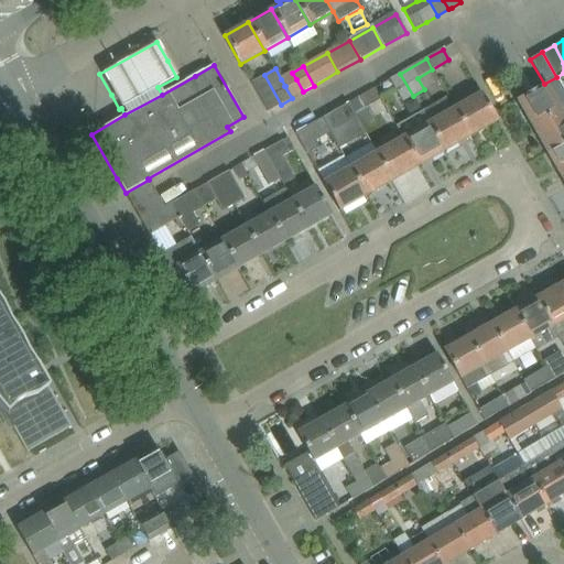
[(402,102),(413,96),(400,74),(390,79),(402,102)]
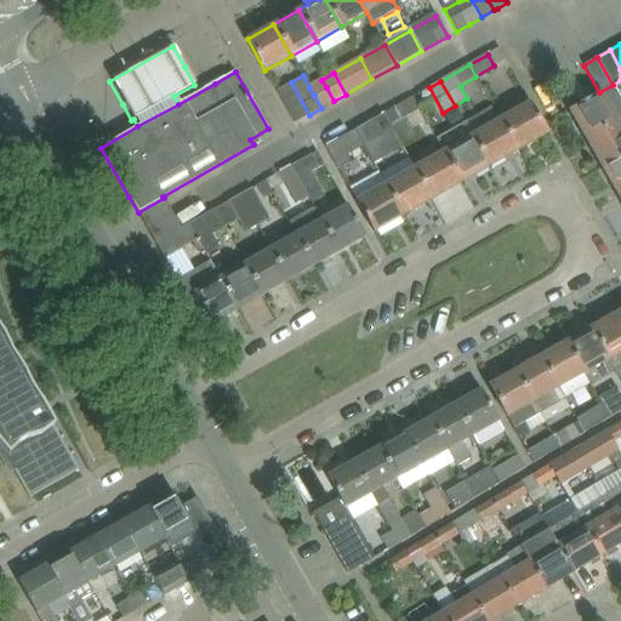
[(288,85),(277,91),(295,123),(309,115),(291,83),(288,85)]
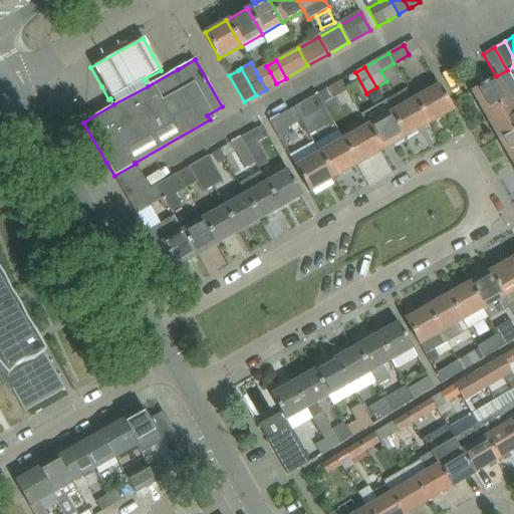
[(488,81),(471,91),(485,115),(510,100),(513,98),(513,81),(507,70),(496,76),(488,81)]
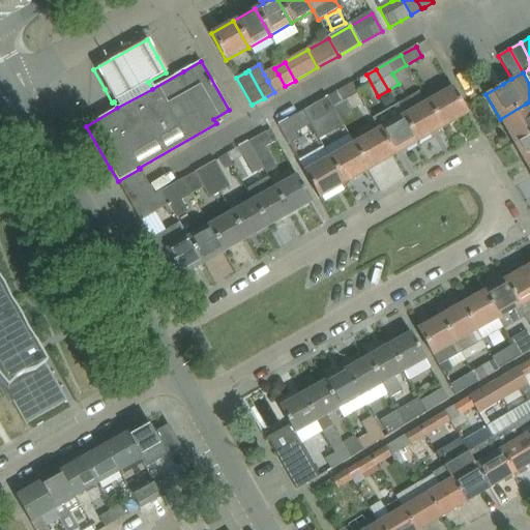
[(268,81),(267,81),(274,92),(285,86),(278,75),(268,81)]
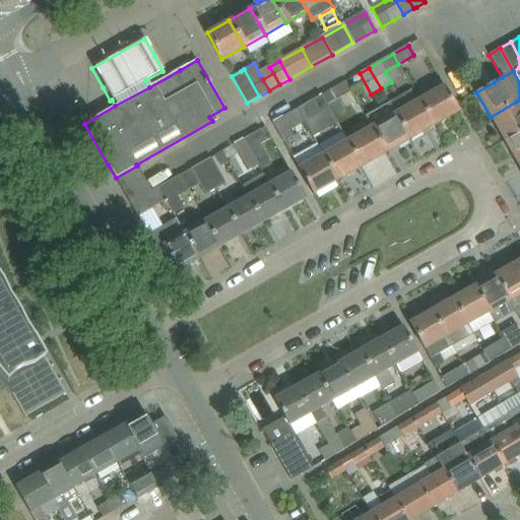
[(345,81),(330,89),(321,95),(326,105),(351,91),(345,81)]
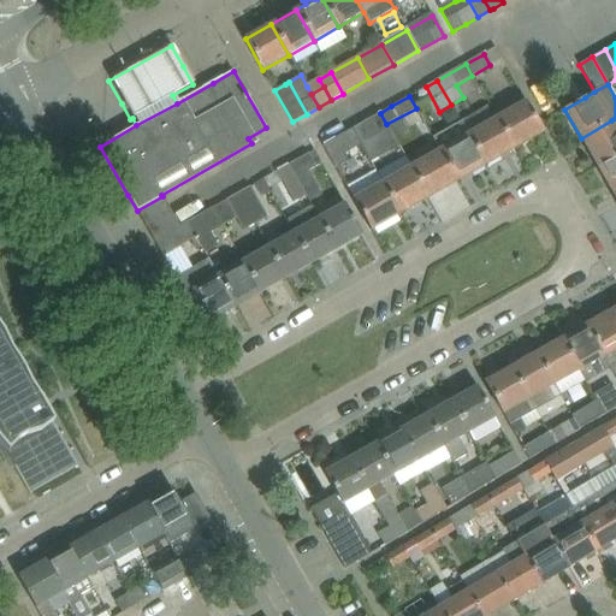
[(526,102),(497,119),(514,149),(543,132),(526,102)]
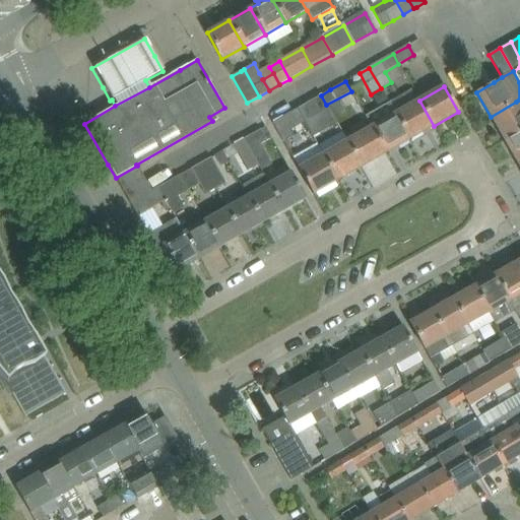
[(390,105),(409,139),(434,126),(419,101),(417,102),(412,92),(390,105)]
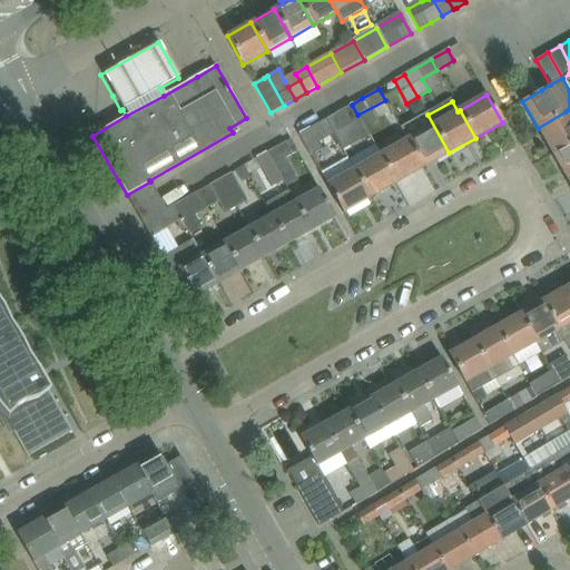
[(369,135),(357,115),(352,105),(325,119),(332,131),(333,130),(343,150),(369,135)]
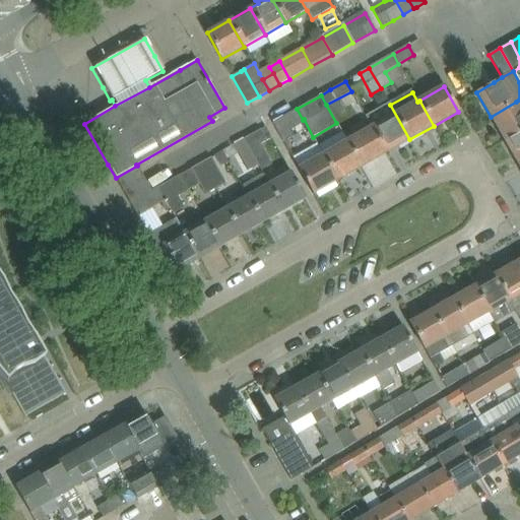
[(519,108),(516,102),(491,117),(505,141),(519,132),(519,108)]
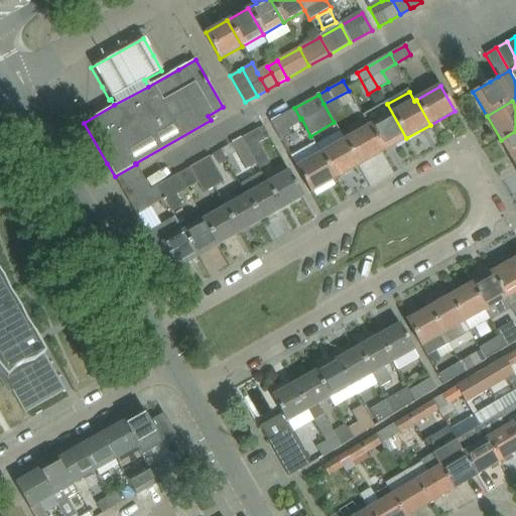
[(368,127),(382,152),(406,138),(387,104),(363,118),(368,127)]
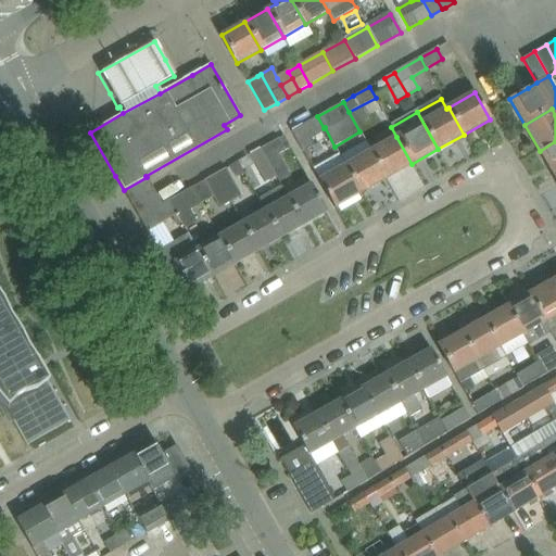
[(308,136),(311,135),(324,128),(317,116),(302,125),(308,136)]
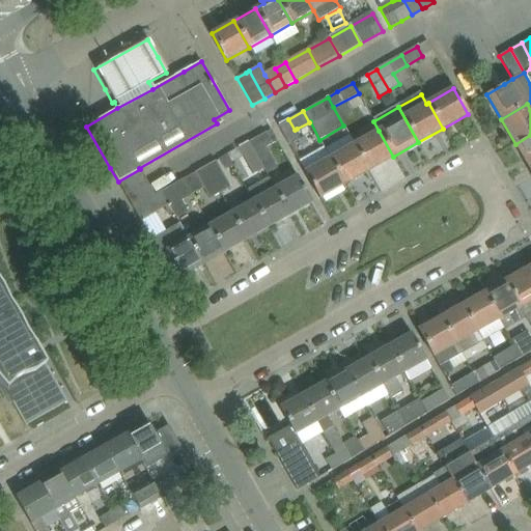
[(379,131),(355,144),(369,170),(393,157),(379,131)]
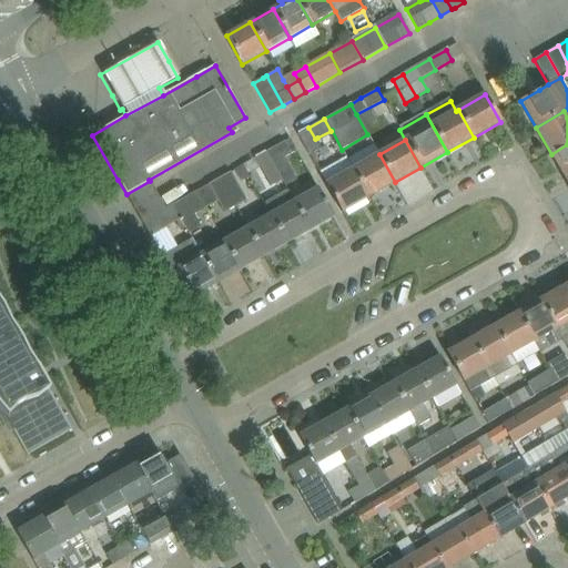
[(290,153),(283,142),(264,153),(281,181),(282,181),(285,188),(296,181),(283,156),(290,153)]
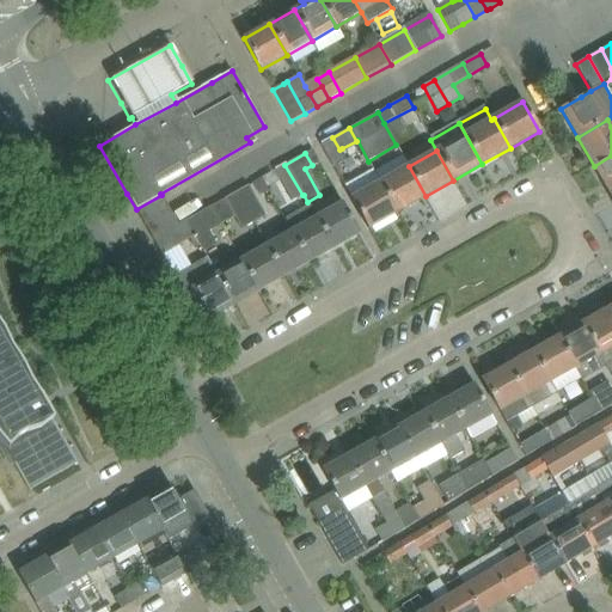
[(611,155),(594,166),(610,194),(611,193),(611,155)]
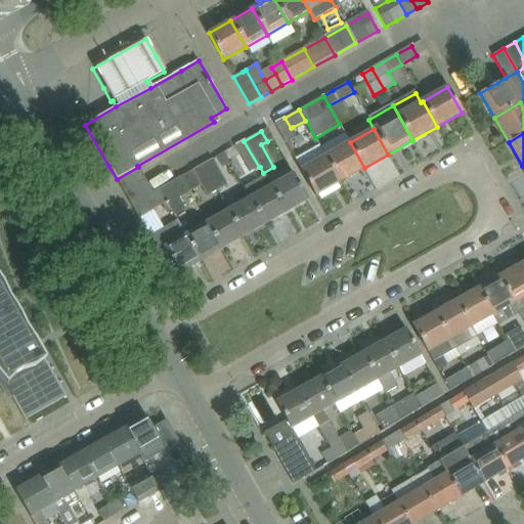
[(244,141),(235,146),(250,172),(259,167),(244,141)]
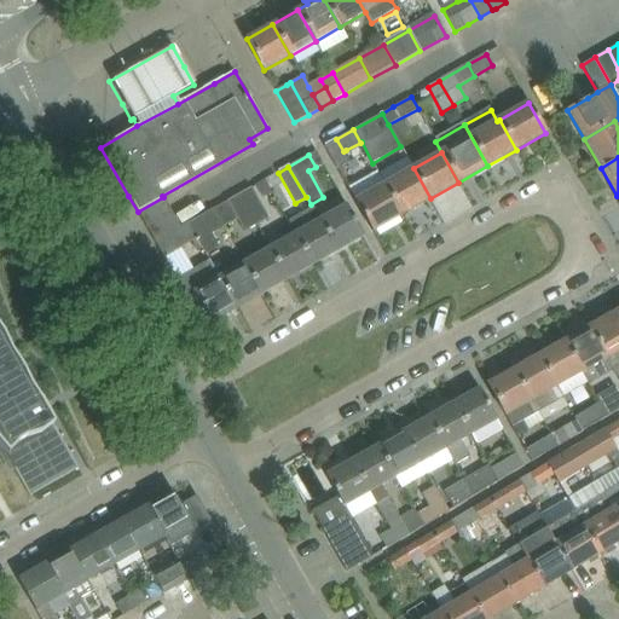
[(431,198),(414,168),(385,185),(401,215),(431,198)]
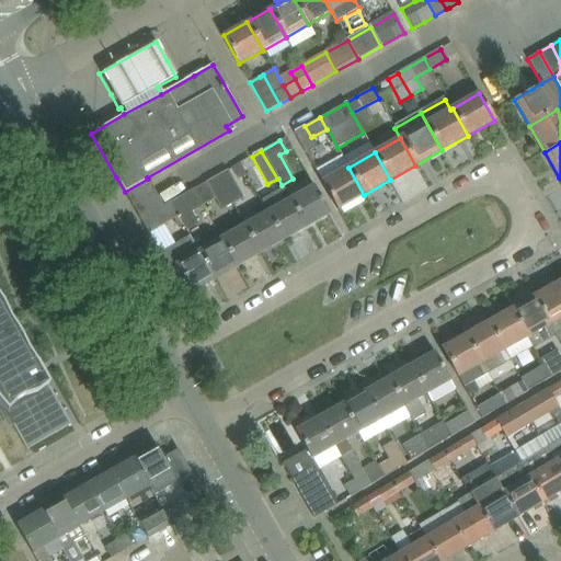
[(315,170),(321,183),(327,191),(338,209),(364,195),(348,168),(342,158),(341,155),(315,170)]
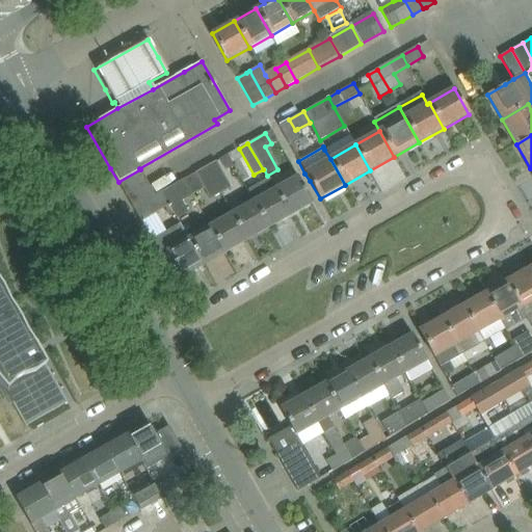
[(233,167),(227,155),(219,159),(225,171),(233,167)]
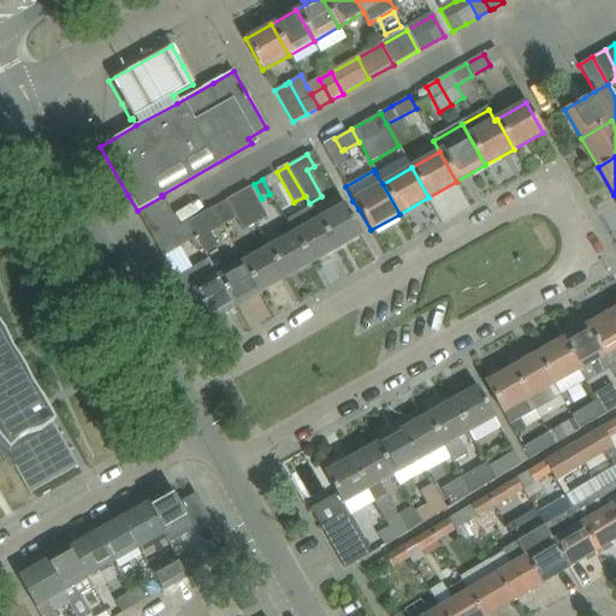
[(249,187),(237,194),(255,225),(267,218),(249,187)]
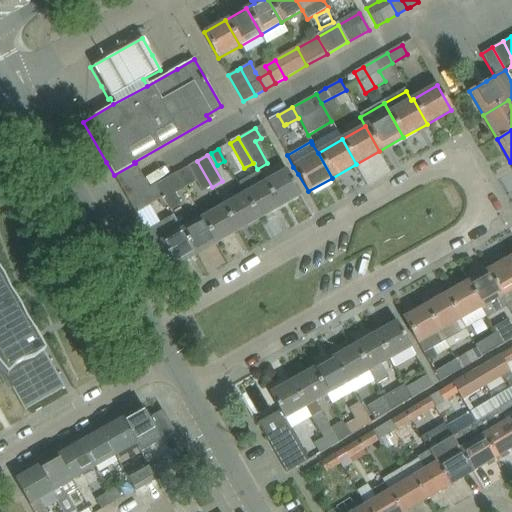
[(201,193),(212,187),(197,161),(187,167),(201,193)]
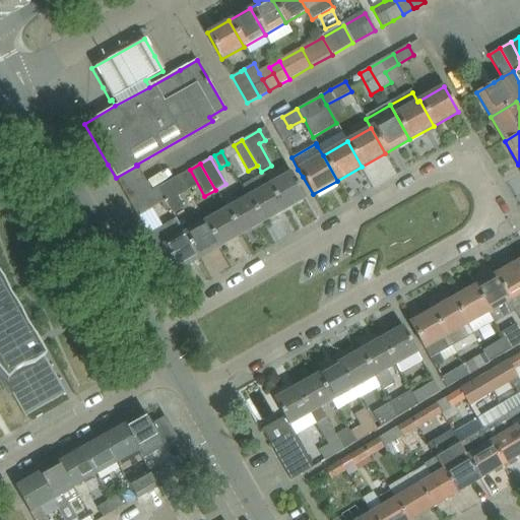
[(116,178),(123,191),(144,179),(137,166),(116,178)]
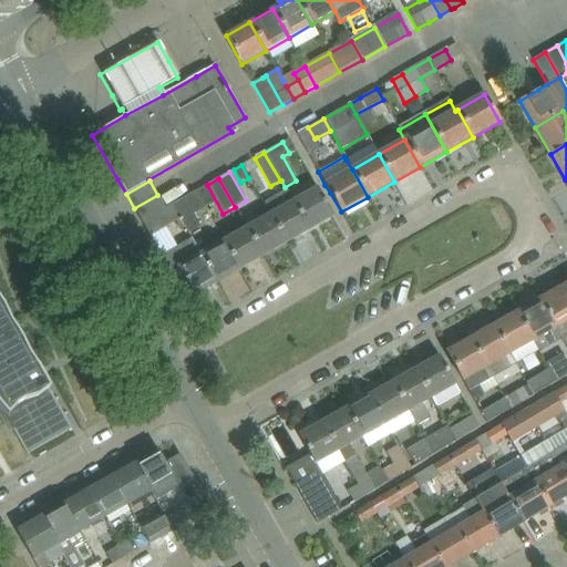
[(333,216),(317,188),(292,202),(309,230),(333,216)]
